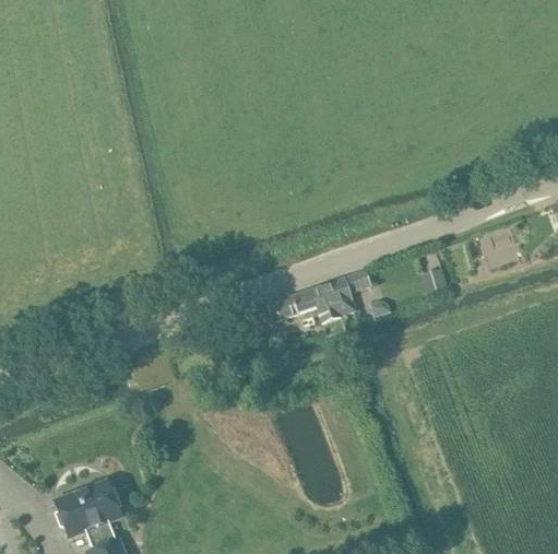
[(268,302),(274,320),(317,306),(322,320),(343,313),(358,308),(352,290),(371,282),(366,267),(268,302)]
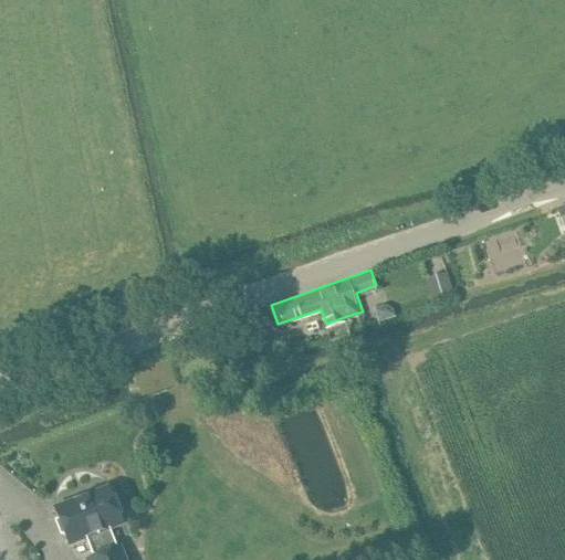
[(428,278),(433,298),(435,299),(454,294),(447,272),(428,278)]
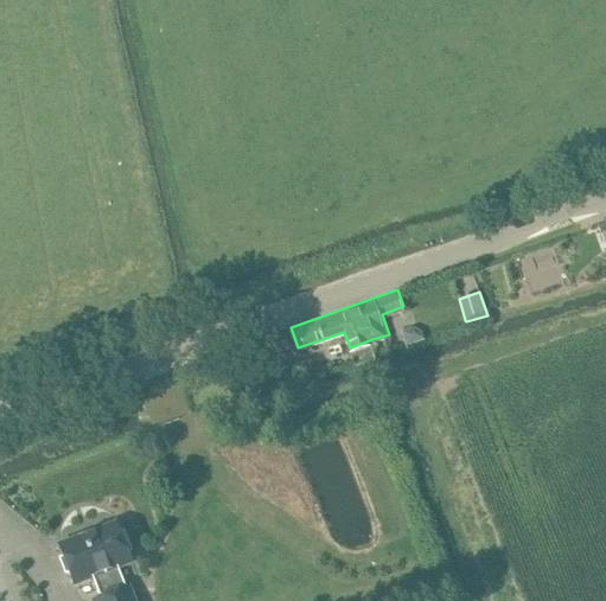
[(400,325),(406,341),(425,336),(423,328),(420,318),(400,325)]
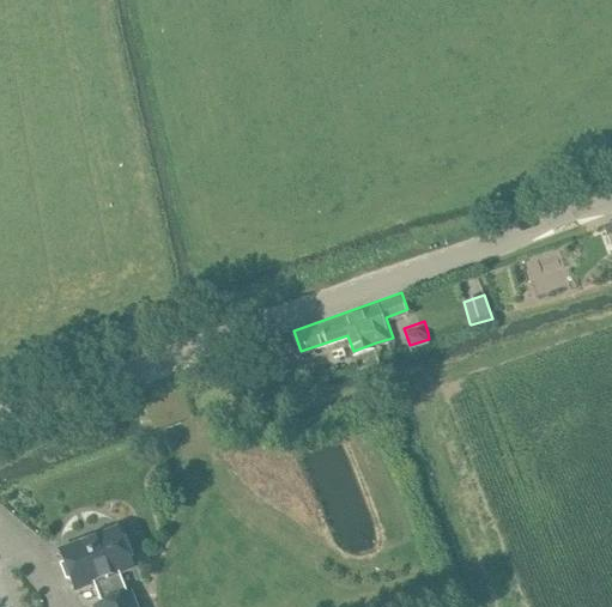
[(92,601),(94,606),(140,606),(133,587),(127,588),(120,570),(133,565),(117,523),(60,546),(76,588),(95,580),(101,598),(92,601)]
